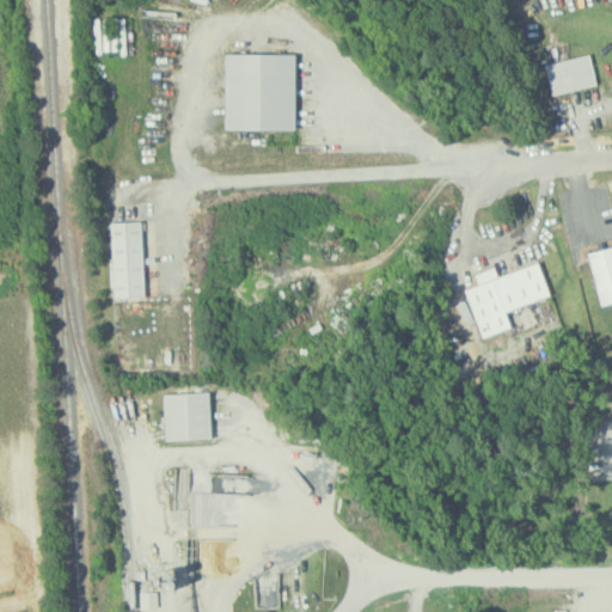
[(293,51),(224,53),(224,129),(294,128),(293,51)]
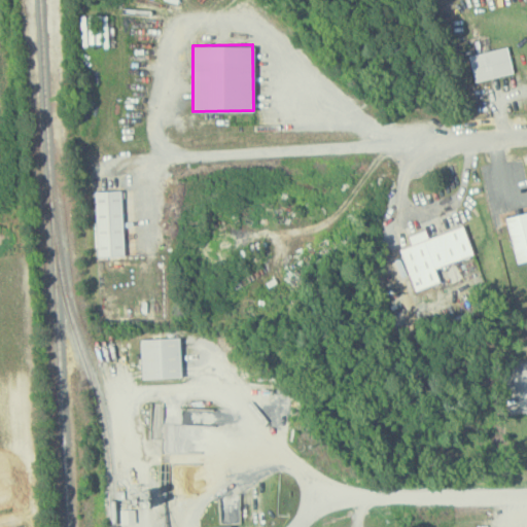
[(513,72),(506,45),(468,56),(475,81),(513,72)]
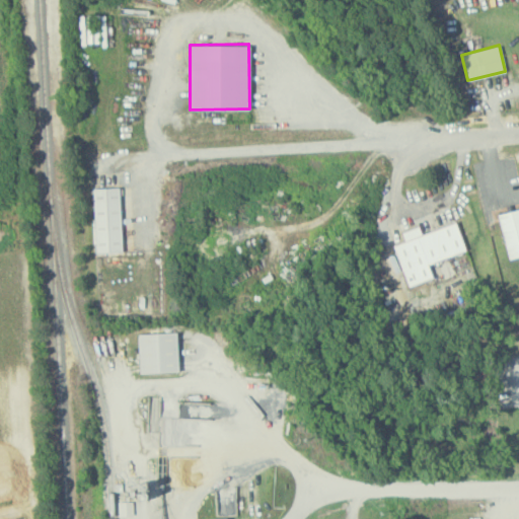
[(120,187),(92,188),(94,252),(121,251),(120,187)]
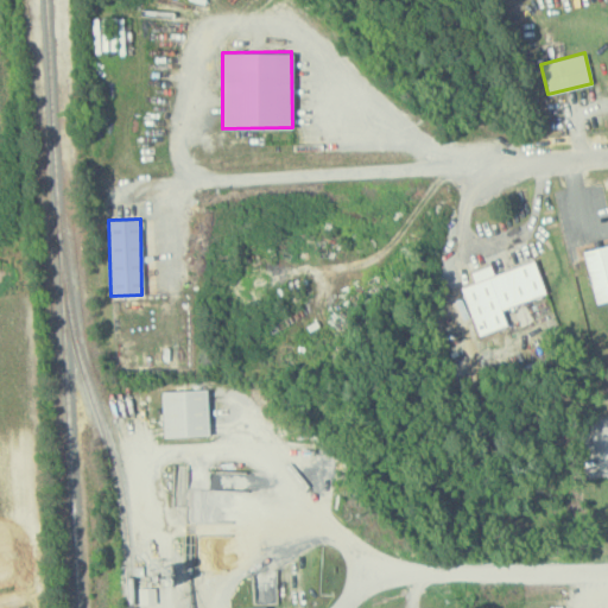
[(595,303),(607,299),(607,244),(582,251),(595,303)]
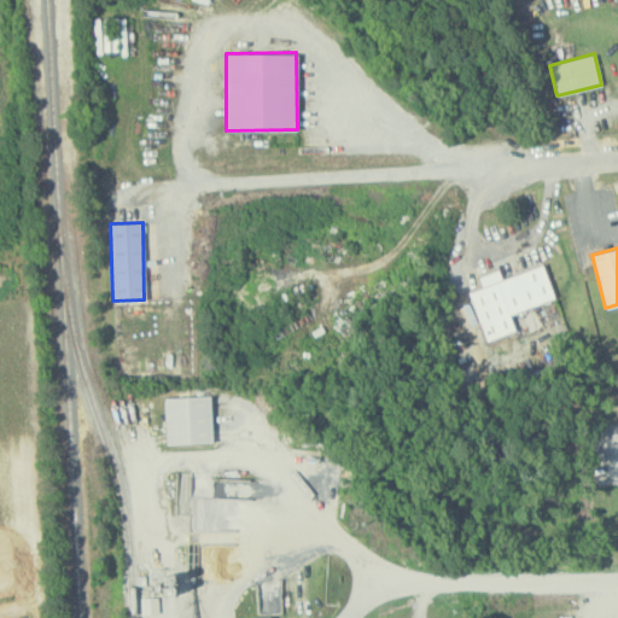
[(484,340),(516,331),(509,313),(554,298),(543,263),(502,277),(499,268),(478,275),(482,286),(468,291),(484,340)]
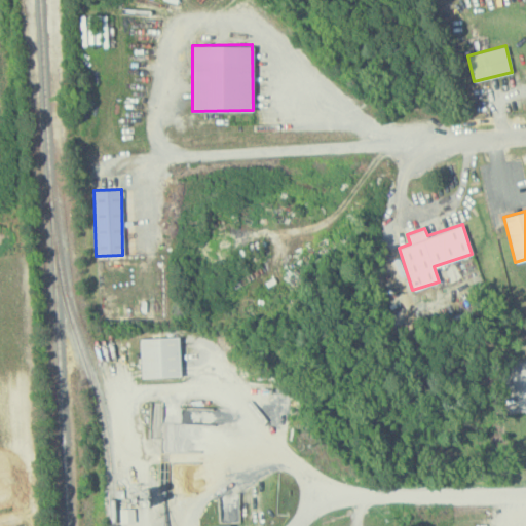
[(139,338),(140,378),(180,377),(179,336),(139,338)]
